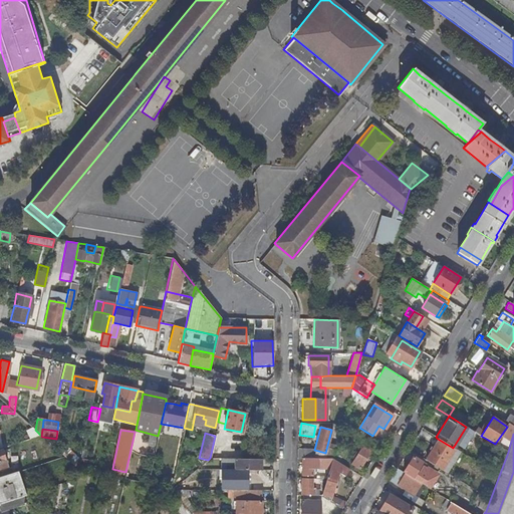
[(502,438),(498,444),(507,449),(510,442),(502,438)]
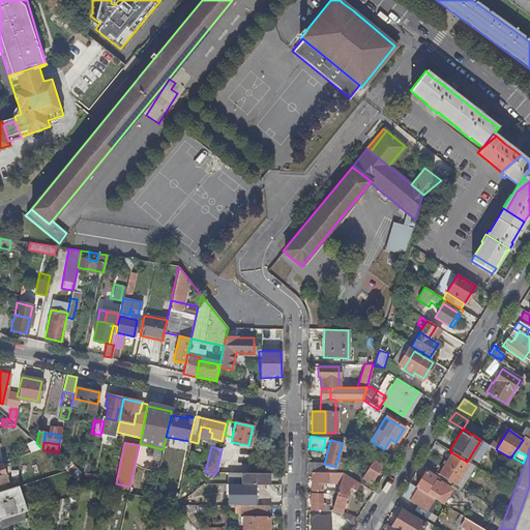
[(460,488),(473,466),(467,462),(451,452),(438,474),(441,476),(448,480),(460,488)]
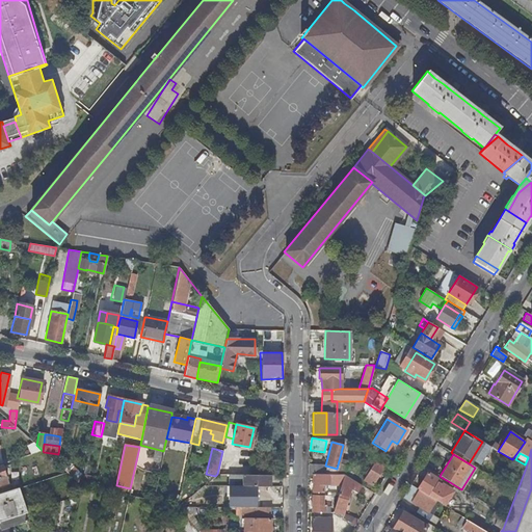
[(371,485),(384,464),(376,459),(363,480),(371,485)]
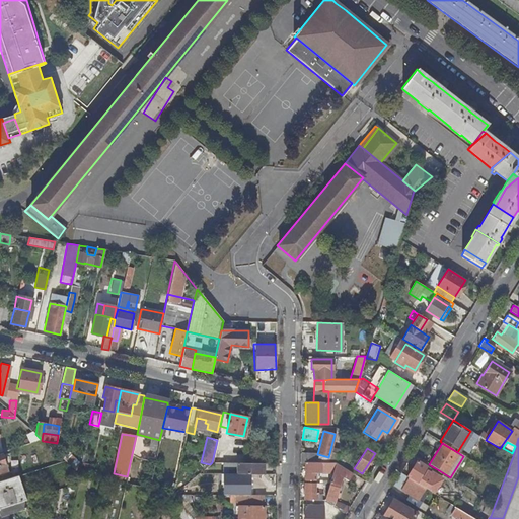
[(75,469),(80,463),(67,452),(62,458),(75,469)]
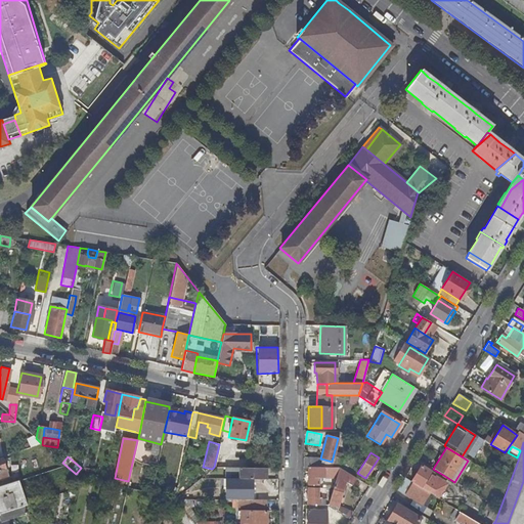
[(320,459),(302,457),(302,466),(307,467),(322,467),(324,460),(320,459)]
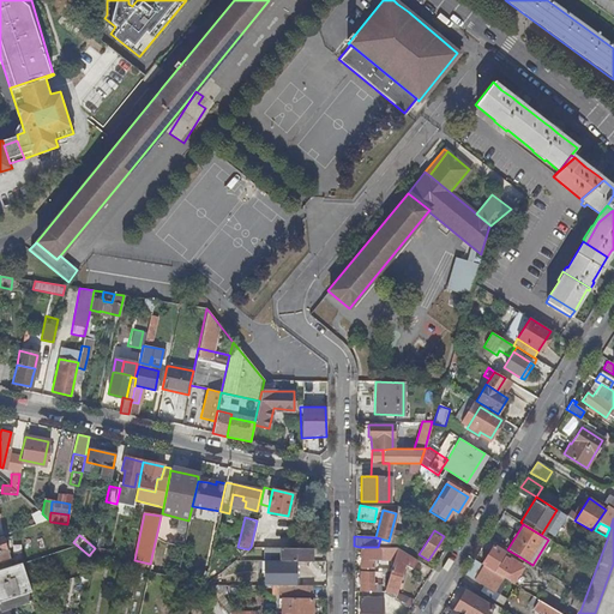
[(403,543),(397,541),(396,548),(408,554),(411,548),(403,543)]
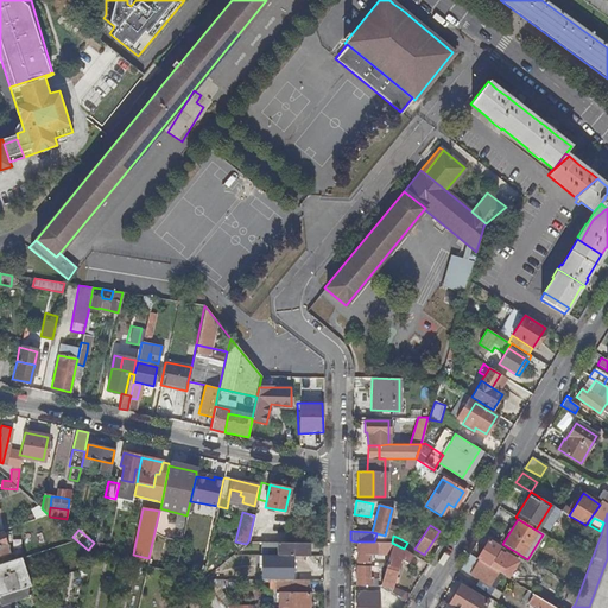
[(488,540),(476,559),(480,561),(498,572),(505,576),(510,569),(493,558),(499,548),(488,540)]
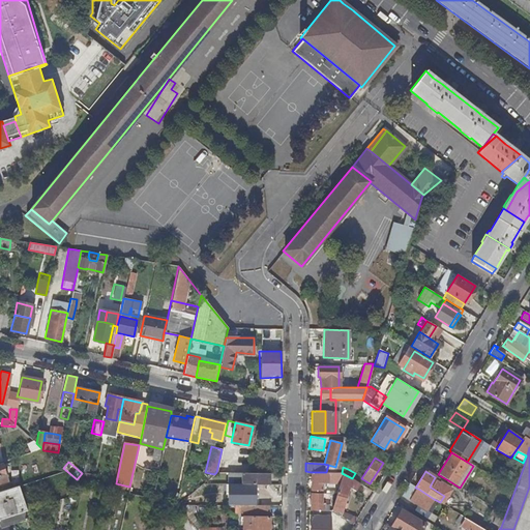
[(226,472),(226,483),(231,483),(231,478),(241,478),(241,473),(226,472)]
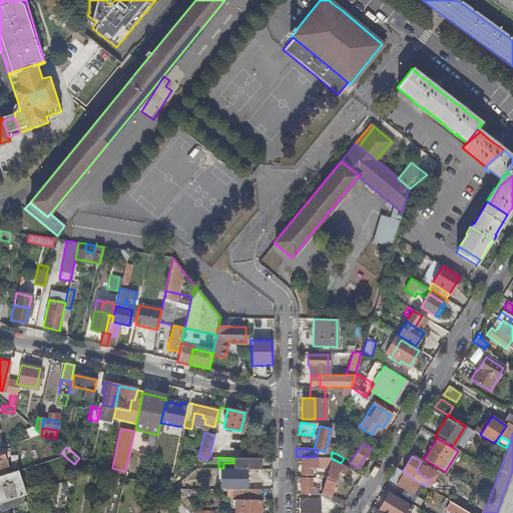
[(316,457),(301,457),(301,474),(311,474),(311,467),(321,467),(322,457),(316,457)]
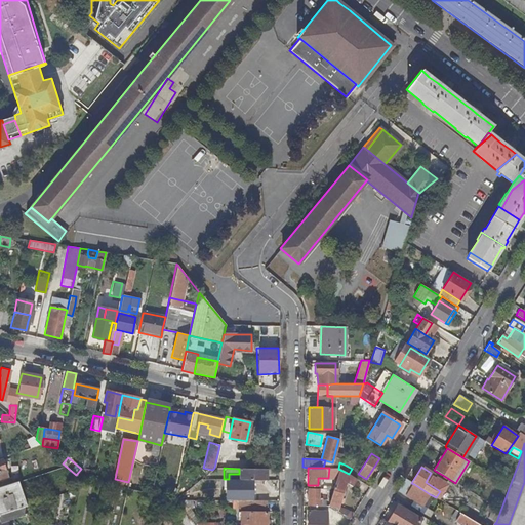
[(335,478),(338,469),(330,468),(329,468),(328,478),(335,478)]
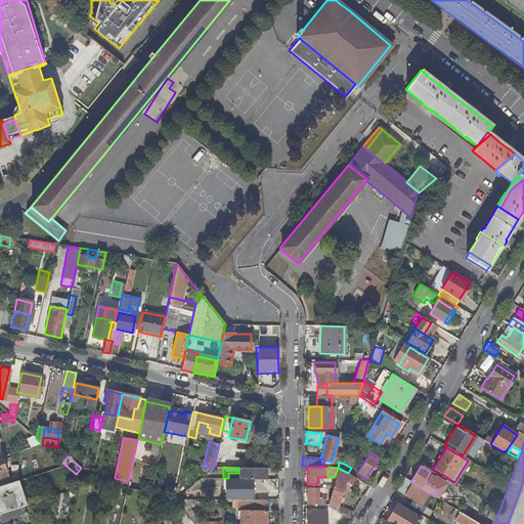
[(265,471),(265,468),(238,468),(238,473),(238,478),(260,479),(265,479),(265,471)]
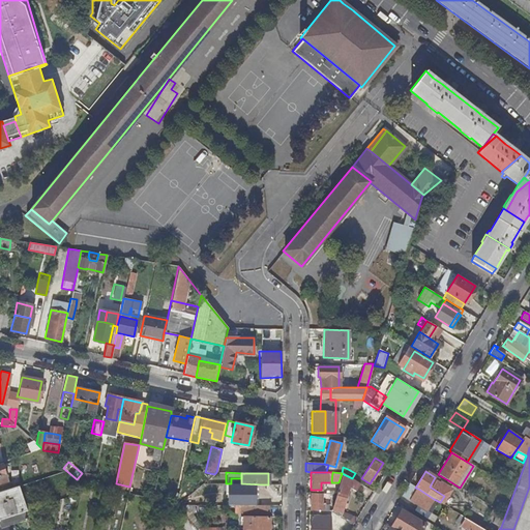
[(443,488),(448,480),(441,476),(439,479),(440,484),(443,488)]
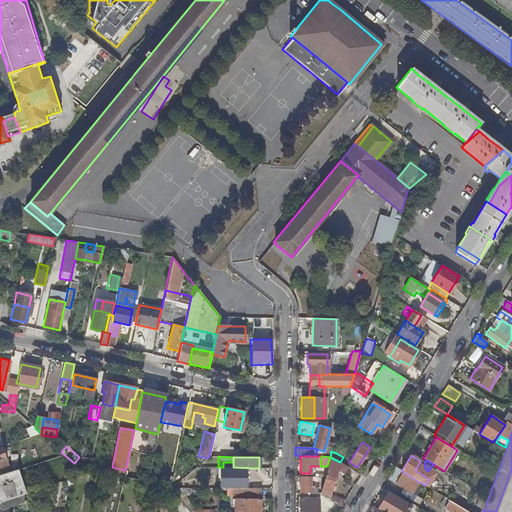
[(229,467),(229,480),(229,481),(246,481),(259,482),(259,468),(254,468),(233,467),(229,467)]
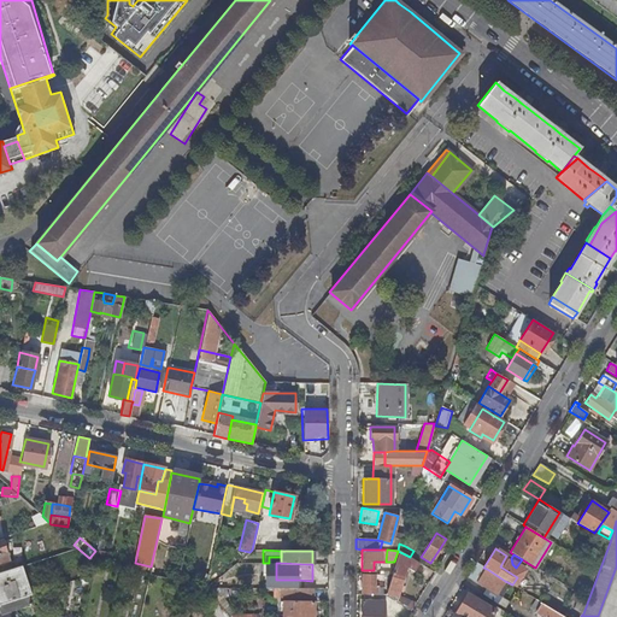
[(18,566),(0,573),(0,604),(5,603),(10,601),(24,597),(28,595),(18,566)]
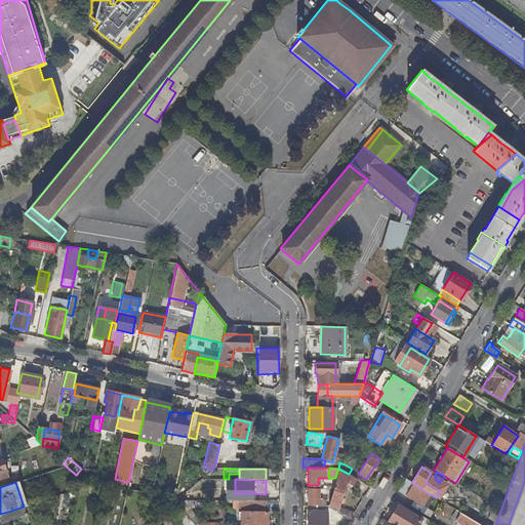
[(422,506),(430,494),(414,484),(407,496),(422,506)]
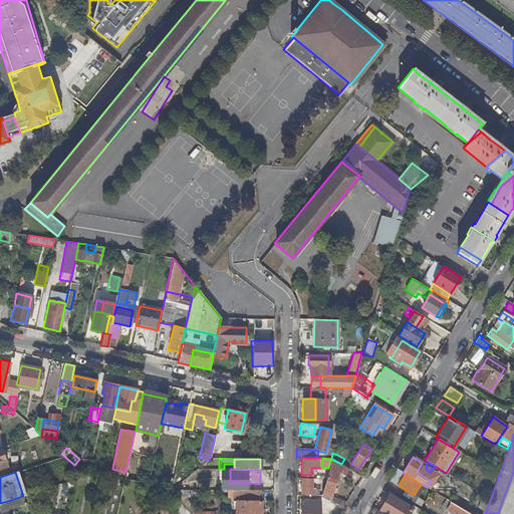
[(321,495),(329,498),(335,480),(326,477),(325,479),(321,495)]
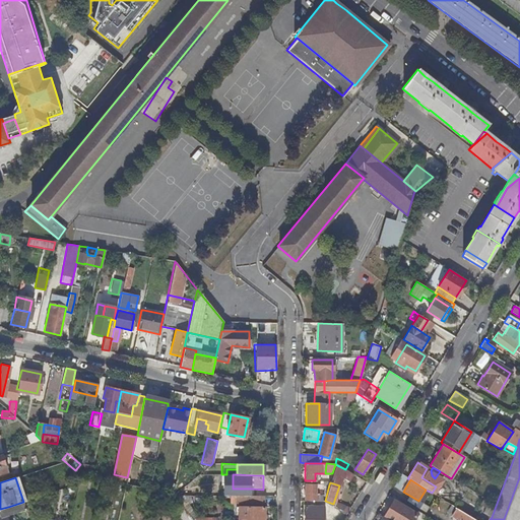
[(315,484),(305,483),(305,502),(317,502),(317,494),(314,494),(315,484)]
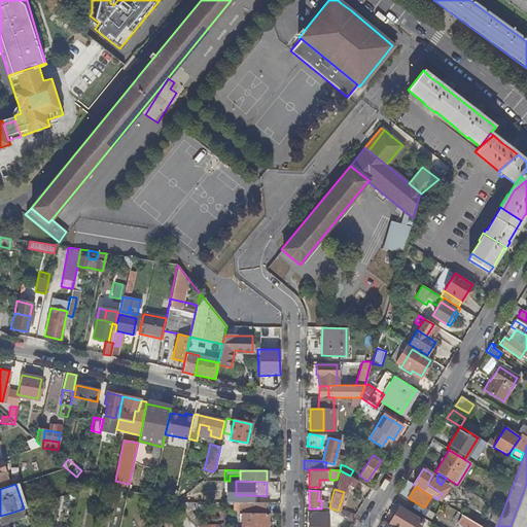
[(252,502),(238,501),(238,510),(252,510),(252,502)]
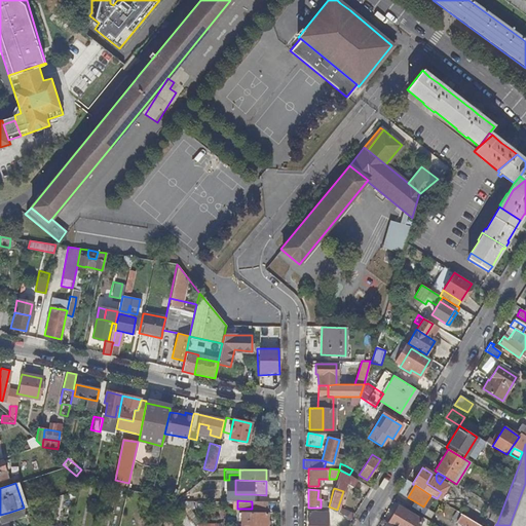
[(252,501),(252,509),(267,510),(267,501),(253,501),(252,501)]
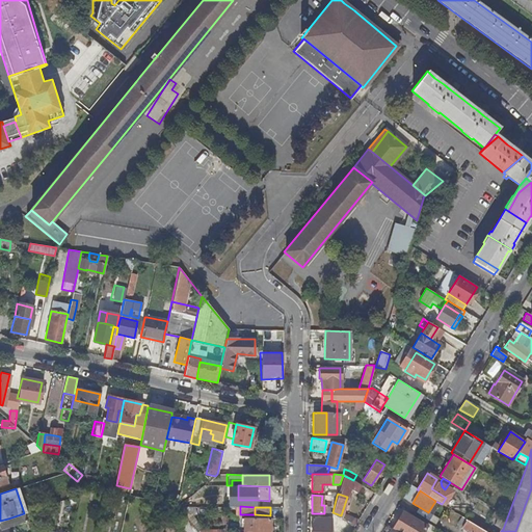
[(495,525),(503,529),(507,517),(495,510),(491,515),(497,519),(495,525)]
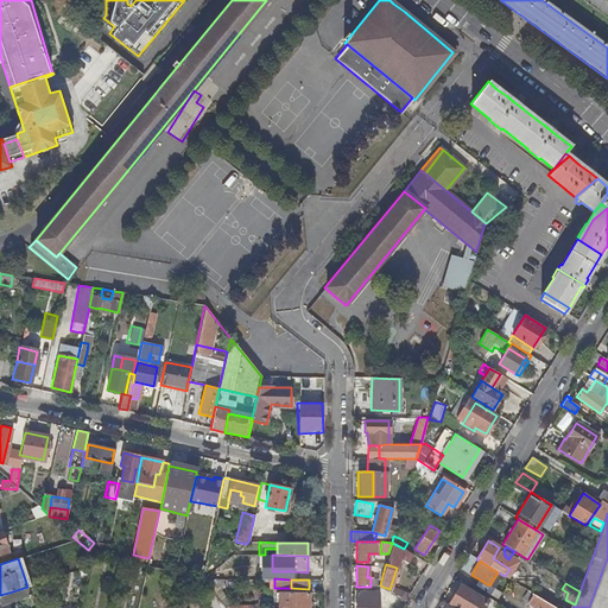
[(483,607),(488,602),(460,584),(449,603),(455,607),(483,607)]
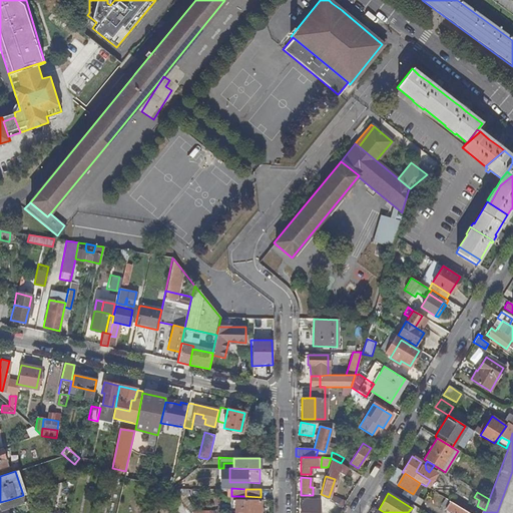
[(8,500),(11,507),(23,503),(20,496),(8,500)]
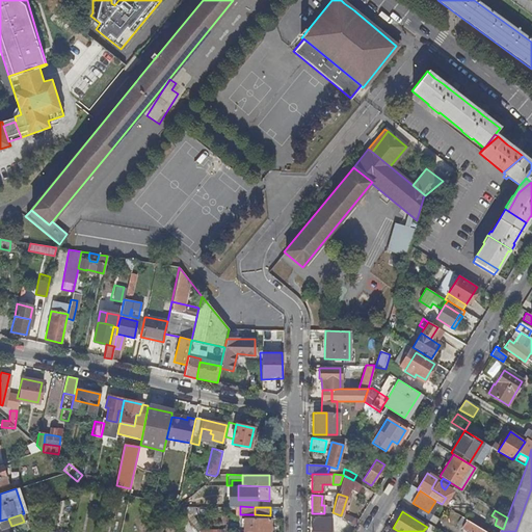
[(341,519),(349,524),(352,517),(342,514),(342,515),(341,519)]
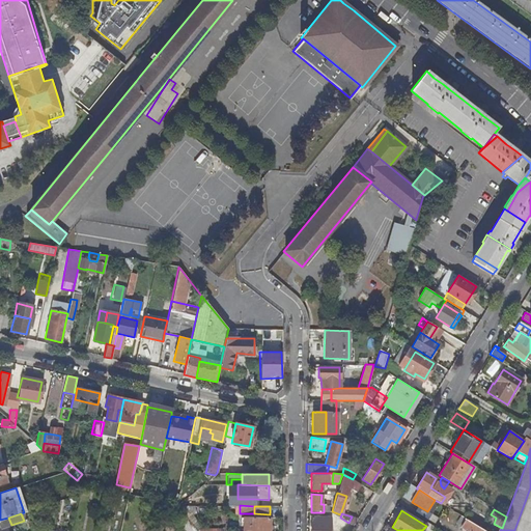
[(243,518),(243,530),(269,530),(270,518),(243,518)]
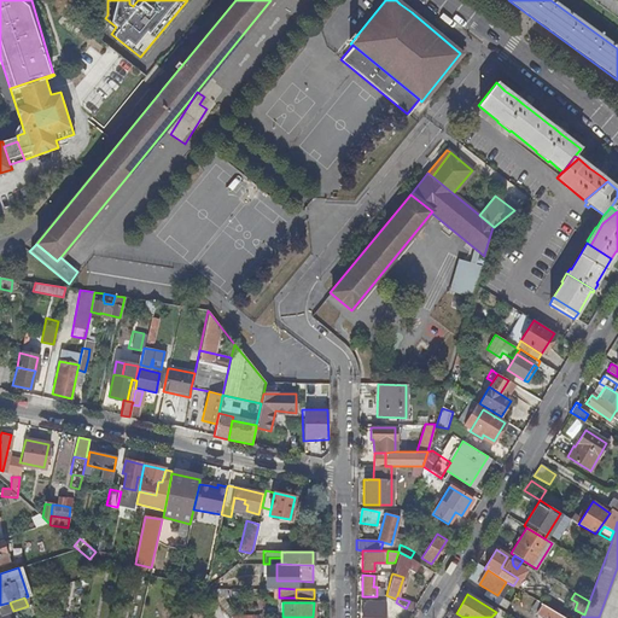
[(383,617),(384,602),(361,602),(361,617),(383,617)]
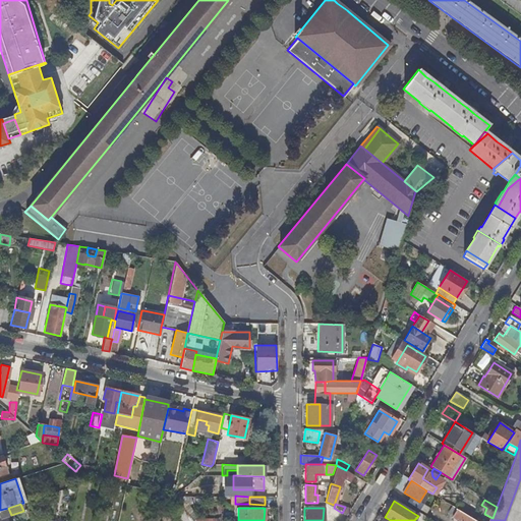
[(475,520),(457,509),(453,516),(460,520),(475,520)]
